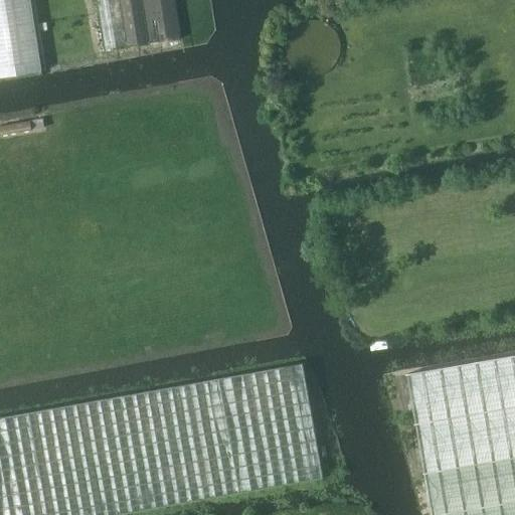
[(32,0),(0,0),(0,77),(43,71),(32,0)]
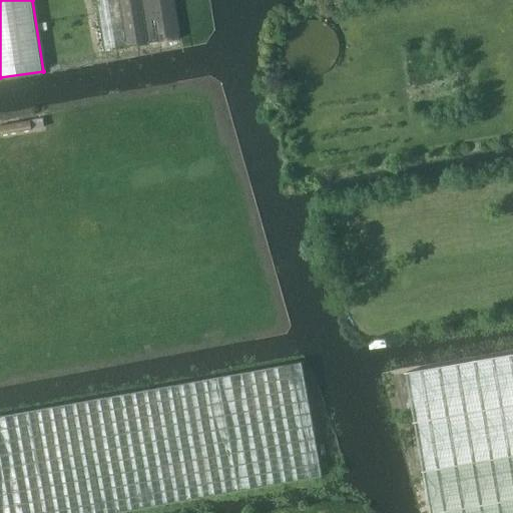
[(96,0),(105,52),(179,39),(173,0),(96,0)]
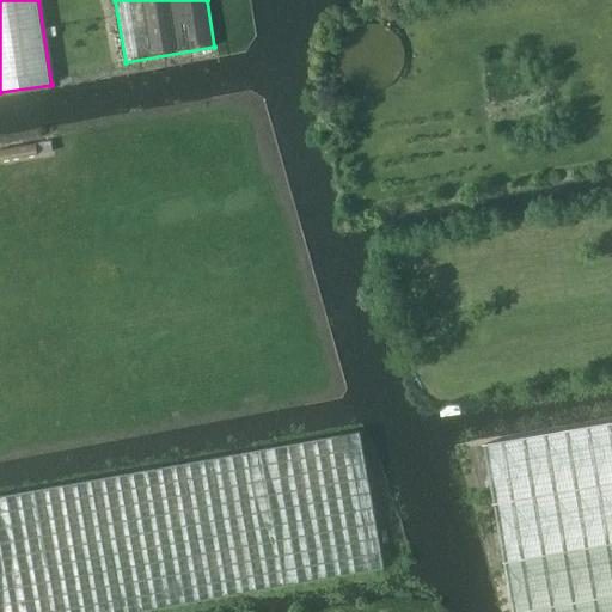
[(611,611),(611,423),(487,445),(508,562),(503,562),(510,611),(611,611)]
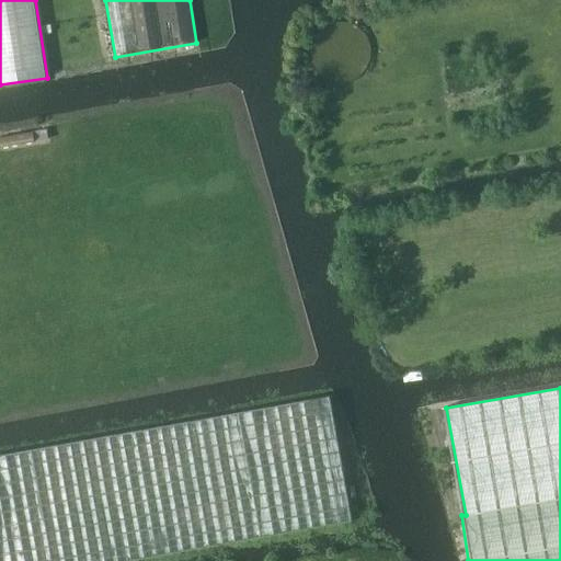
[(0,560),(126,560),(353,522),(330,397),(0,456),(0,560)]
